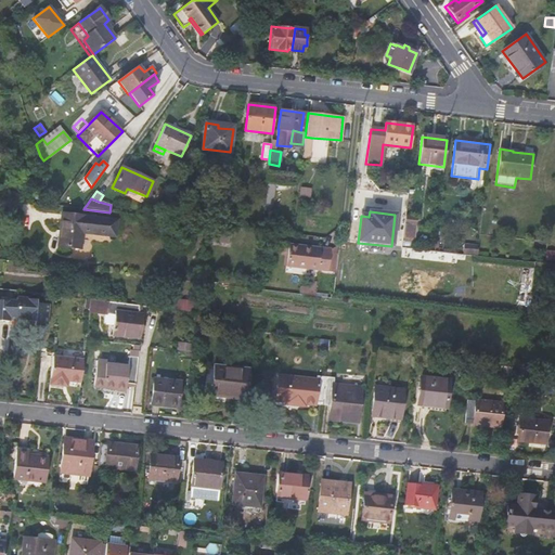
[(84,234),(95,236),(102,236),(117,239),(119,219),(59,213),(55,246),(81,249),(84,234)]
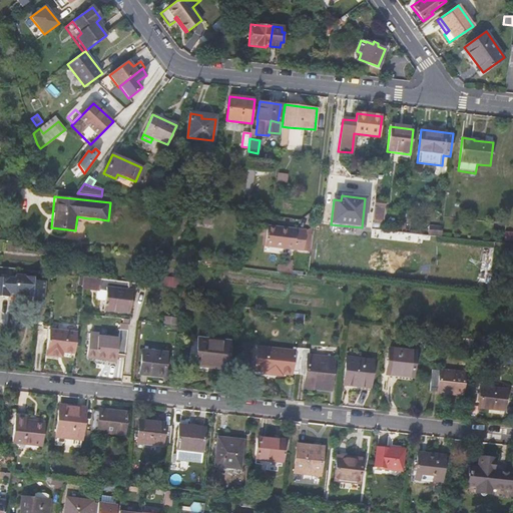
[(375,198),(372,219),(374,219),(374,223),(380,223),(380,220),(382,220),(385,200),(375,198)]
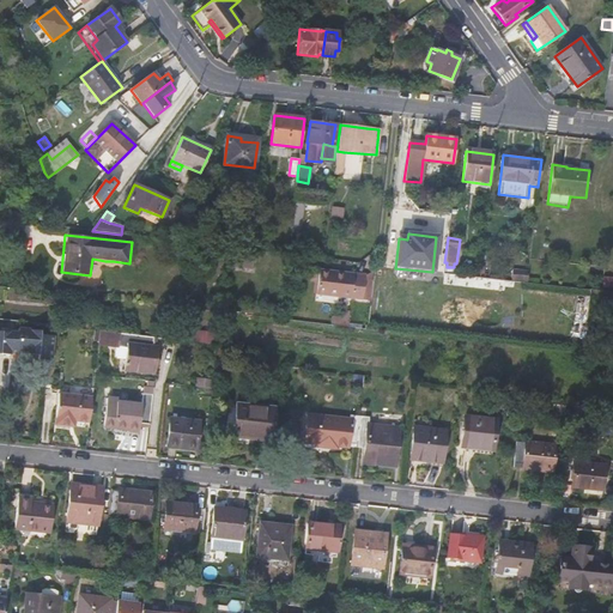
[(316,295),(363,299),(365,277),(353,275),(353,274),(320,271),(319,272),(316,295)]
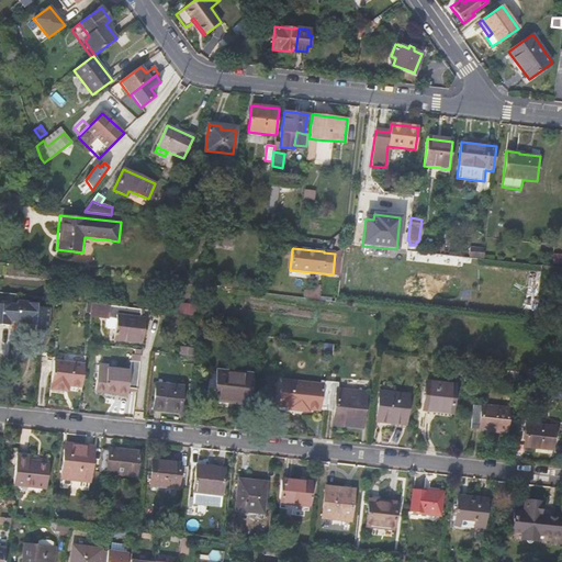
[(308,291),(307,298),(323,300),(325,287),(319,285),(319,292),(308,291)]
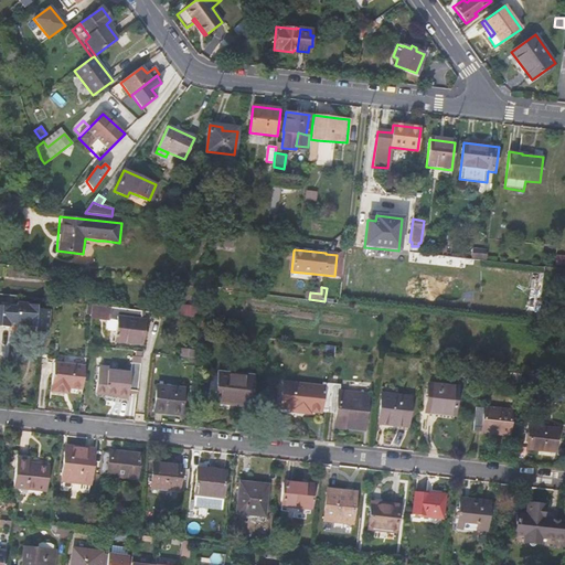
[(91,318),(103,319),(104,306),(93,305),(91,318)]
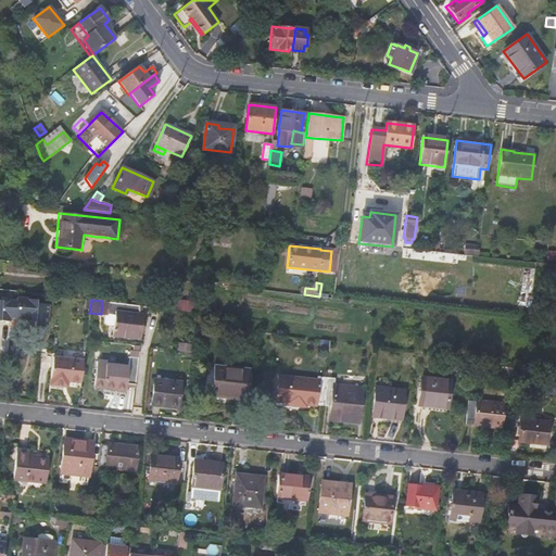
[(175,301),(166,300),(166,308),(197,312),(198,302),(175,301)]
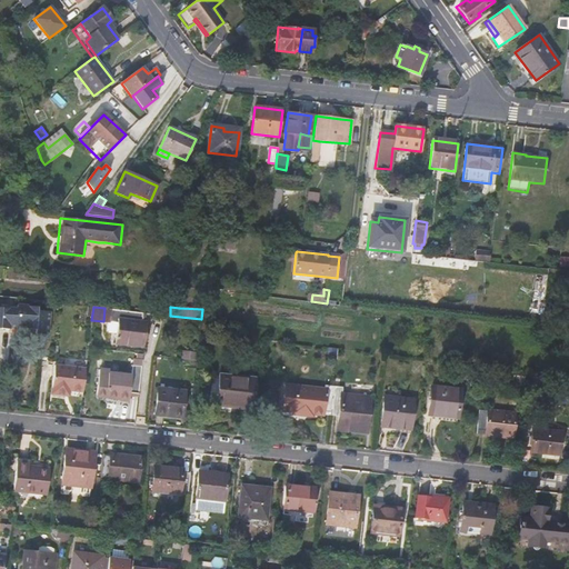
[(0,326),(36,330),(36,335),(48,336),(49,312),(0,308),(0,326)]
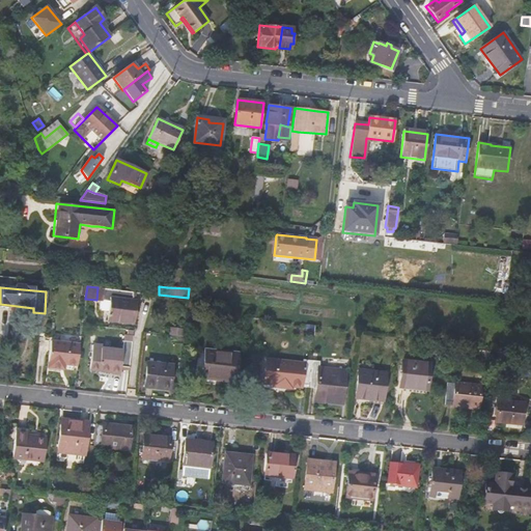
[(103,288),(102,300),(101,309),(108,310),(107,320),(134,324),(137,300),(131,299),(132,291),(103,288)]
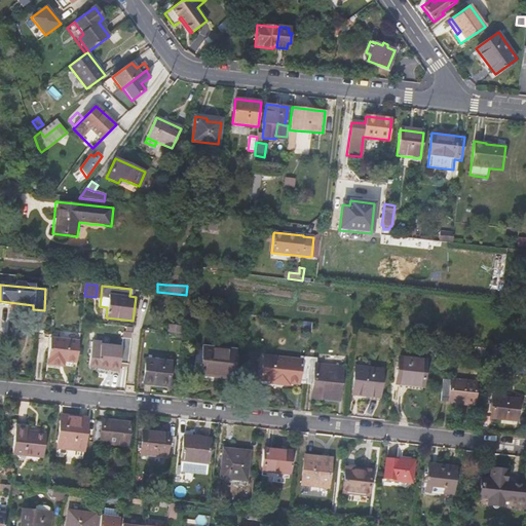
[(182,325),(167,324),(166,331),(182,333),(182,325)]
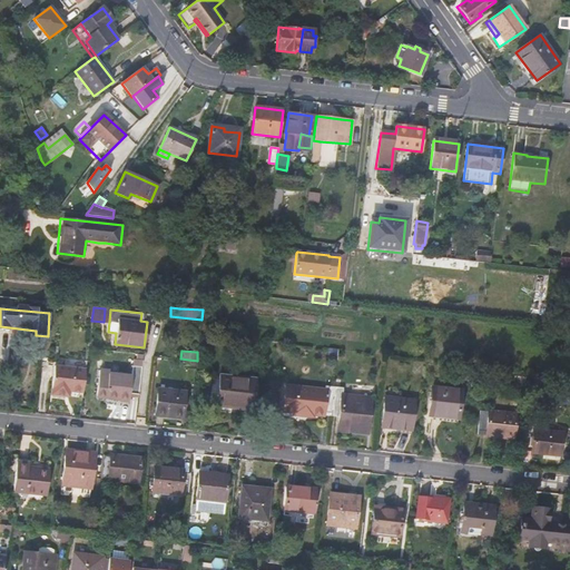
[(141,374),(143,360),(133,359),(130,376),(110,374),(110,371),(100,371),(97,396),(105,397),(105,399),(128,401),(130,392),(139,393),(141,374)]
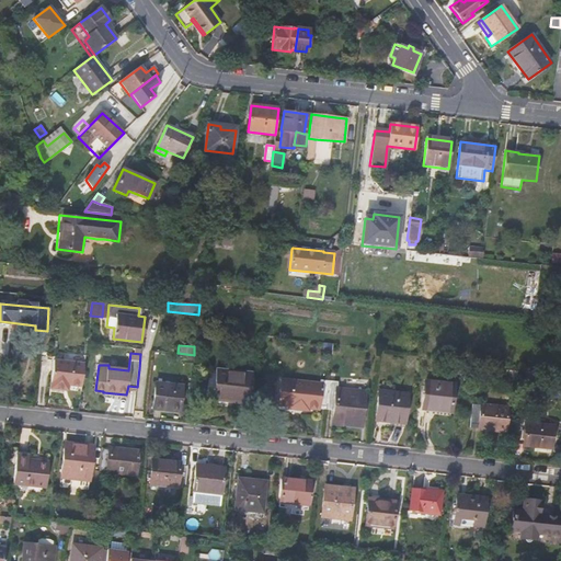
[(52,361),(48,389),(68,391),(69,386),(81,388),(84,365),(52,361)]
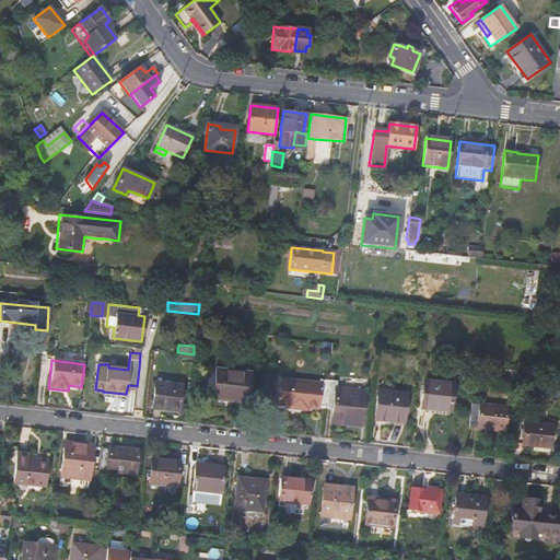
[(214,369),(214,371),(209,371),(206,404),(241,407),(241,401),(249,401),(252,373),(214,369)]
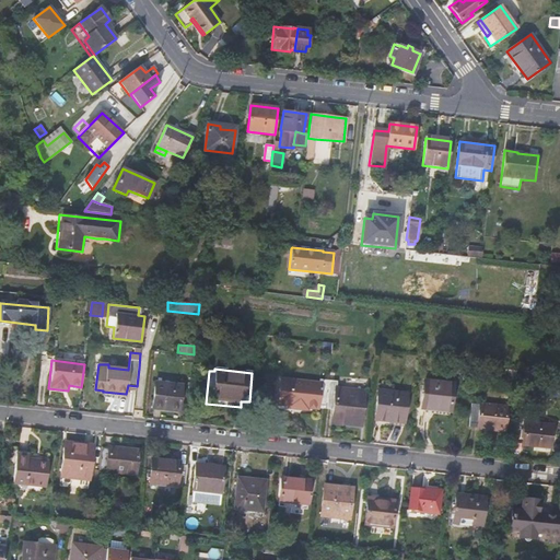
[(325,405),(328,381),(319,380),(319,383),(281,378),(279,404),(289,406),(289,408),(307,410),(307,407),(317,408),(318,405),(325,405)]
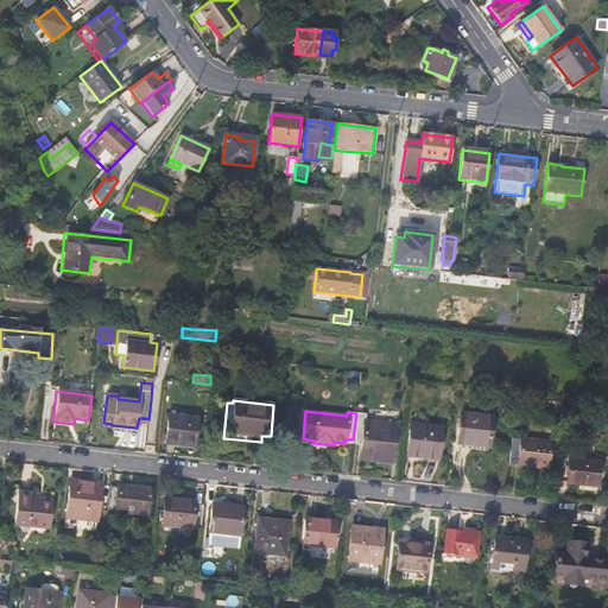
[(367,413),(356,413),(353,439),(353,444),(363,445),(361,460),(391,463),(396,425),(366,422),(367,413)]
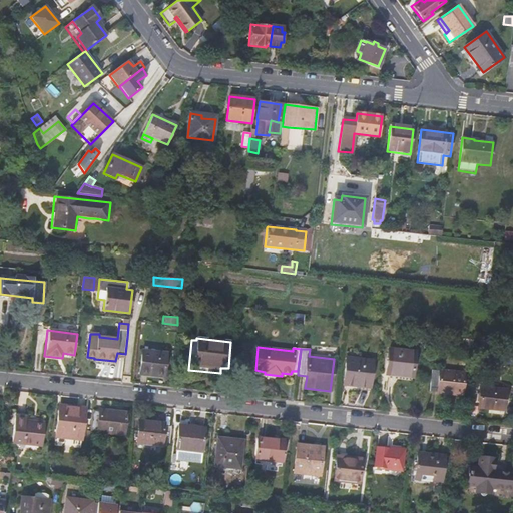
[(389,349),(386,373),(413,377),(416,352),(389,349)]
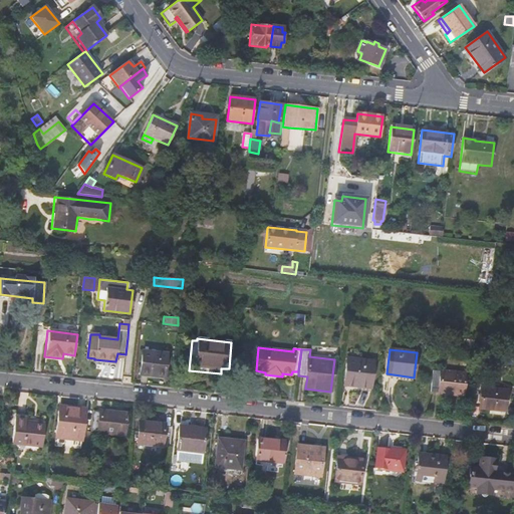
[(143,350),(140,374),(165,377),(168,353),(143,350)]
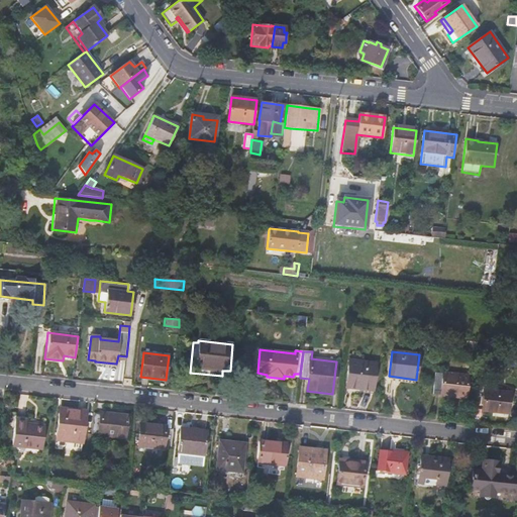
[(376,363),(360,360),(349,359),(346,387),(373,391),(376,363)]
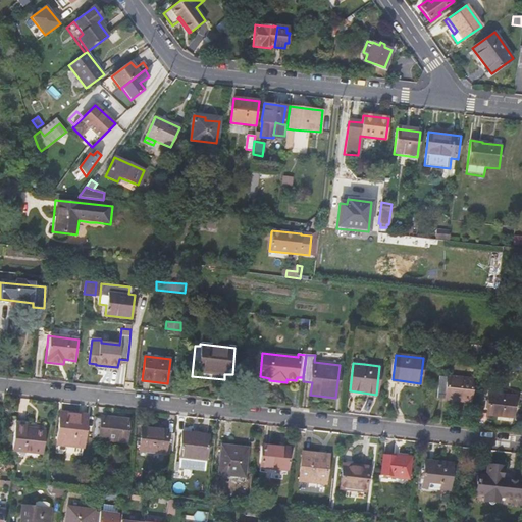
[(439,376),(437,399),(470,403),(473,379),(439,376)]
